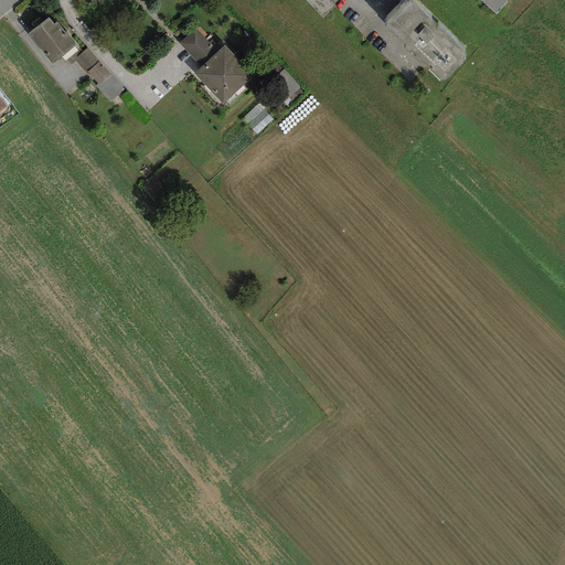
[(336,4),(331,0),(309,0),(324,16),(336,4)]
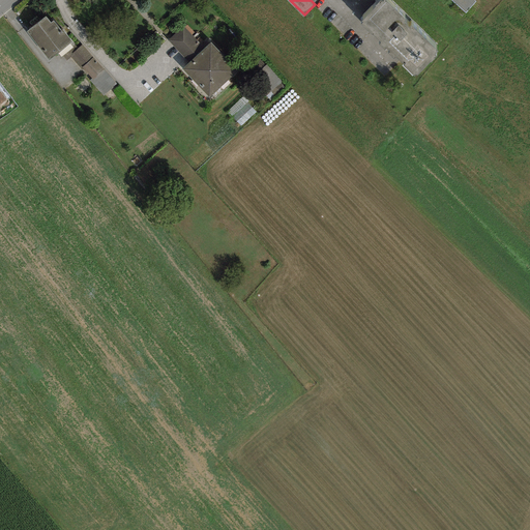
[(406,21),(384,1),(382,2),(380,0),(375,6),(376,7),(361,22),(362,23),(360,25),(371,34),(372,33),(381,42),(378,45),(384,50),(385,49),(389,52),(387,54),(393,59),(395,57),(399,60),(404,65),(403,66),(413,77),(415,76),(416,77),(430,62),(431,63),(437,57),(435,55),(438,52),(411,26),(409,28),(404,23),(406,21)]
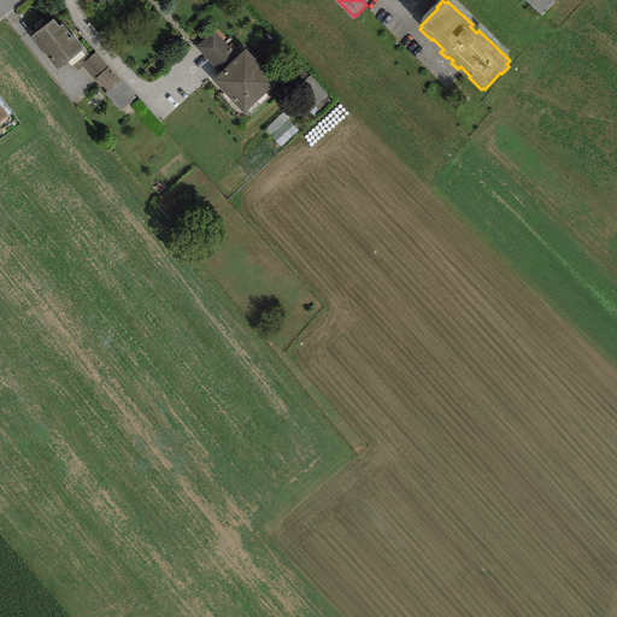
[(554,3),(552,0),(524,0),(542,15),(554,3)]
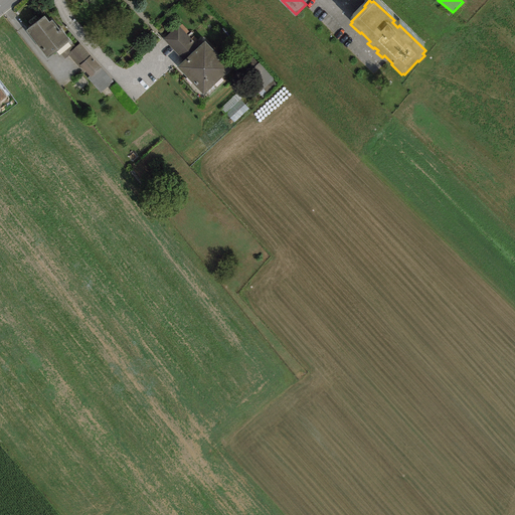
[(44,16),(25,31),(47,58),(57,50),(70,40),(61,30),(60,31),(51,20),(48,22),(44,16)]
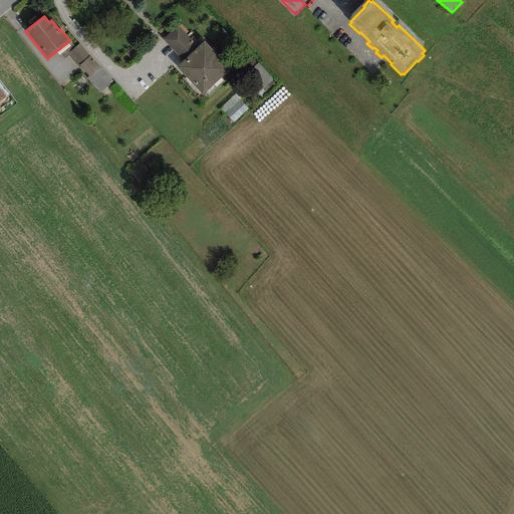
[(162,39),(184,61),(199,46),(177,24),(162,39)]
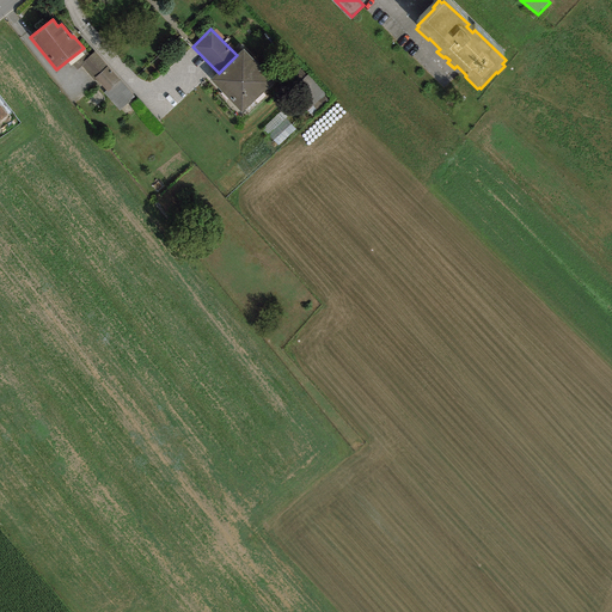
[(90,56),(84,48),(68,60),(77,69),(81,66),(84,63),(83,62),(90,56)]
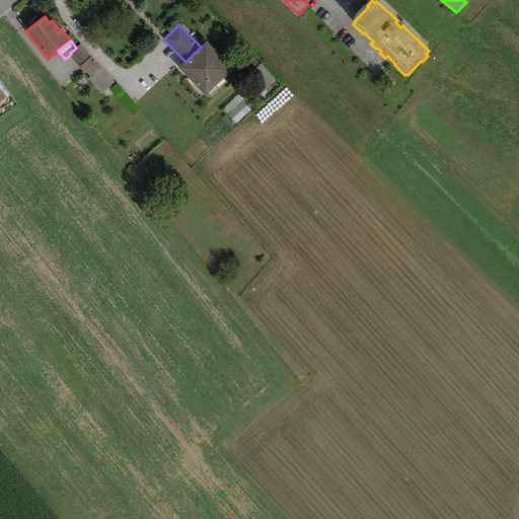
[(186,62),(178,68),(205,95),(232,69),(206,42),(201,47),(186,62)]
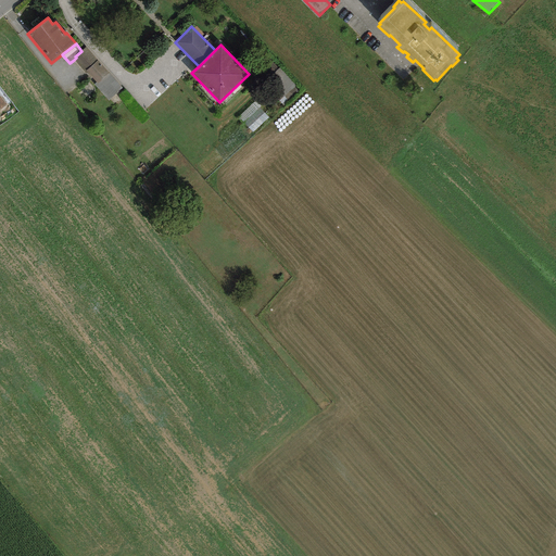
[(86,47),(81,51),(75,57),(76,58),(74,60),(84,72),(85,71),(96,83),(97,84),(109,73),(97,60),(86,47)]
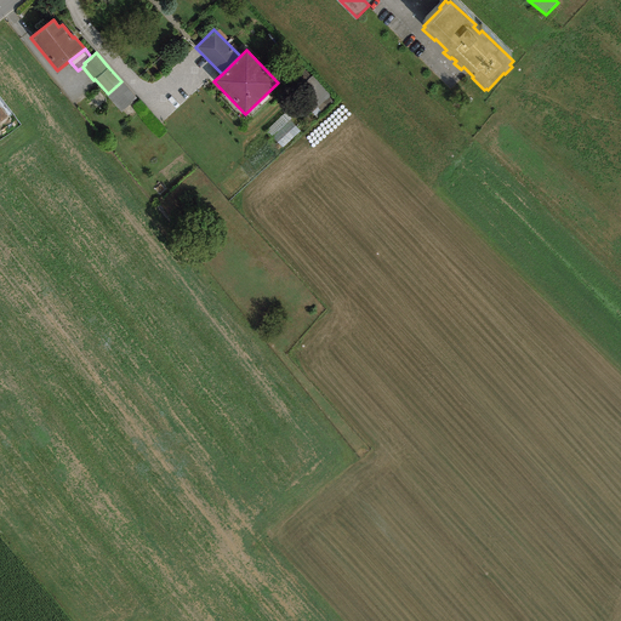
[(329,92),(312,74),(297,89),(315,106),(329,92)]
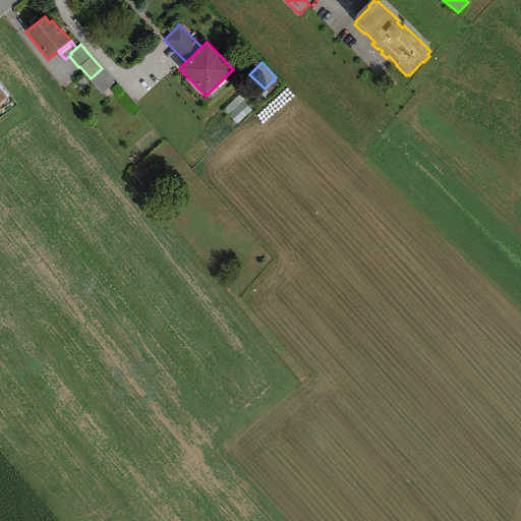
[(115,82),(102,68),(91,78),(90,77),(88,79),(102,95),(115,82)]
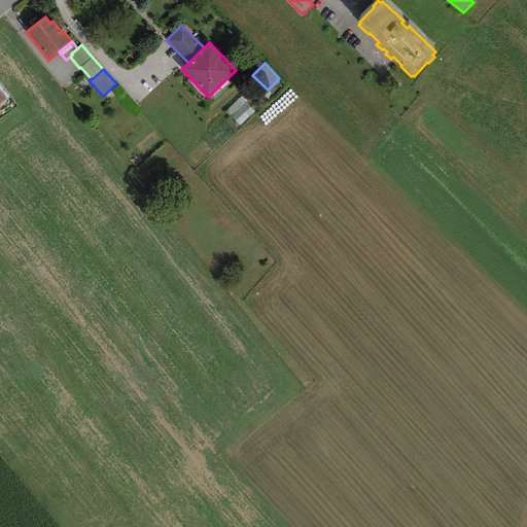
[(239,123),(254,109),(246,100),(231,112),(239,123)]
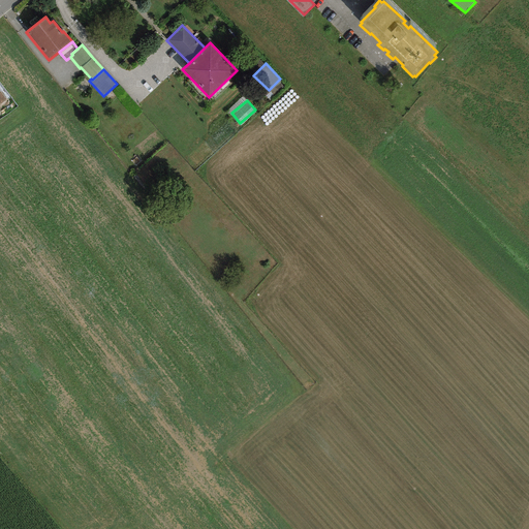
All buildings are outlined.
